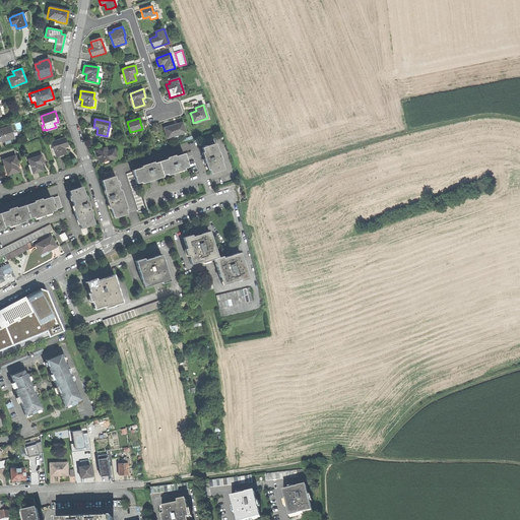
[(164,128),(168,138),(186,132),(182,123),(173,126),(164,128)]
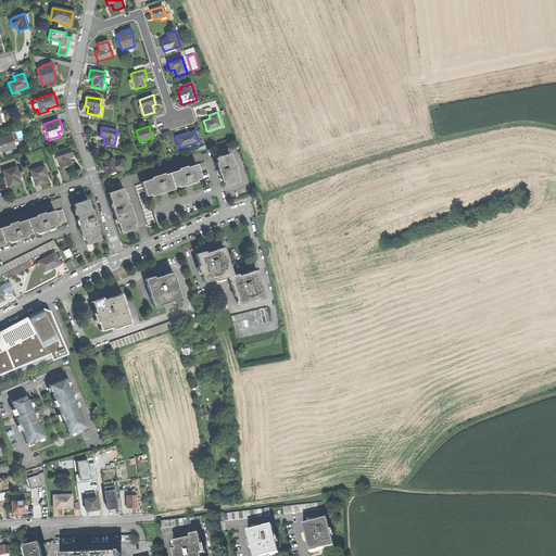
[(0,150),(0,152),(15,147),(11,134),(0,137),(0,144),(0,146),(0,150)]
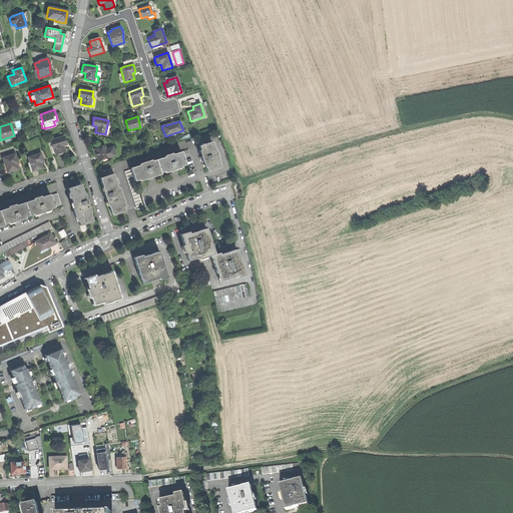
[(50,140),(55,154),(65,151),(63,145),(67,144),(65,140),(64,135),(50,140)]
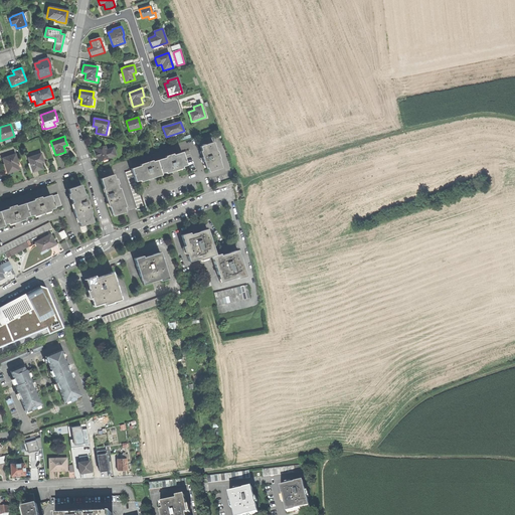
[(198,141),(200,146),(213,142),(211,137),(198,141)]
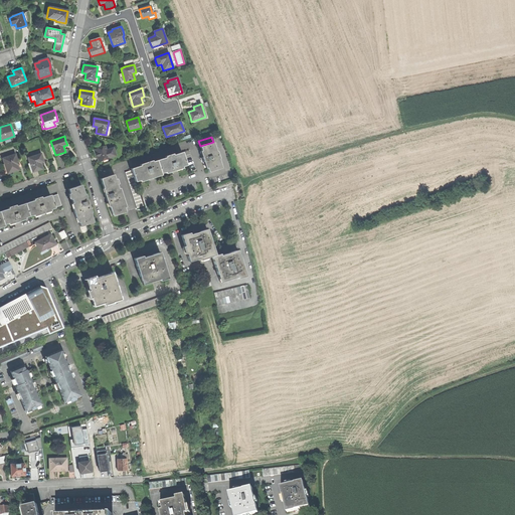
[(200,146),(201,151),(200,151),(202,157),(203,157),(205,161),(203,162),(205,168),(207,168),(208,172),(221,168),(218,159),(219,158),(217,151),(216,151),(213,142),(200,146)]
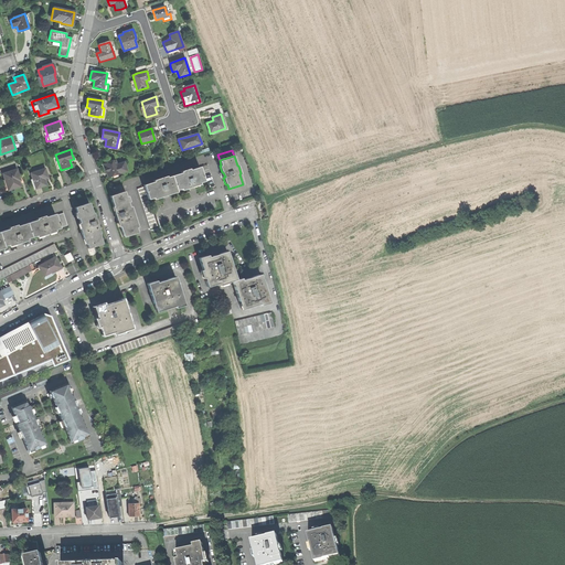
[(106,171),(108,177),(127,170),(125,161),(117,164),(115,159),(104,163),(106,171)]
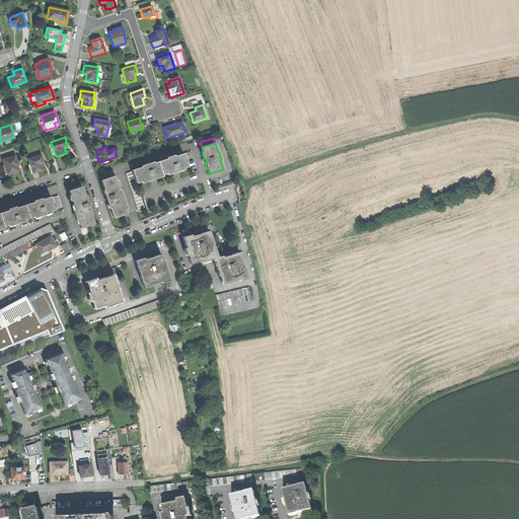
[(150,180),(150,178),(154,177),(154,178),(161,176),(161,175),(165,173),(165,174),(173,172),(172,171),(177,169),(177,171),(184,168),(184,167),(188,166),(183,153),(174,156),(173,155),(166,157),(167,159),(153,163),(153,162),(141,165),(142,167),(132,170),(133,171),(136,182),(142,181),(142,182),(150,180)]
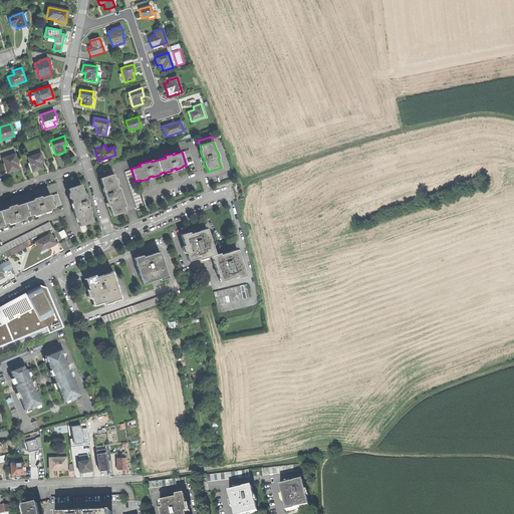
[(27,158),(32,172),(37,170),(42,169),(40,163),(44,161),(41,153),(27,158)]
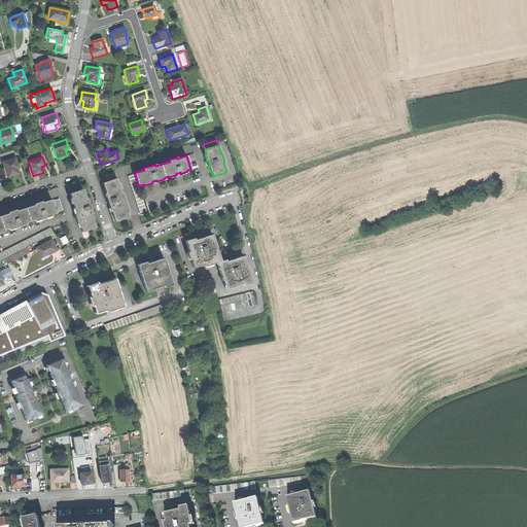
[(15,157),(3,162),(5,170),(8,177),(20,174),(18,169),(20,168),(15,157)]
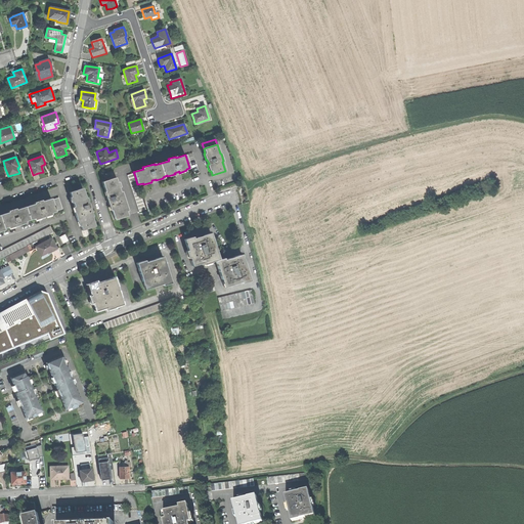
[(145,210),(137,184),(134,173),(127,175),(139,212),(145,210)]
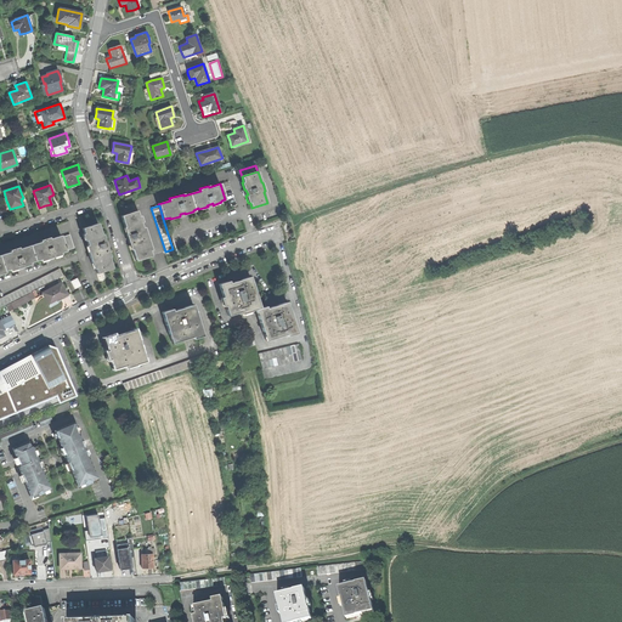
[(136,210),(122,215),(126,232),(125,233),(128,238),(129,243),(130,243),(136,260),(152,255),(150,249),(142,227),(140,222),(139,216),(136,210)]
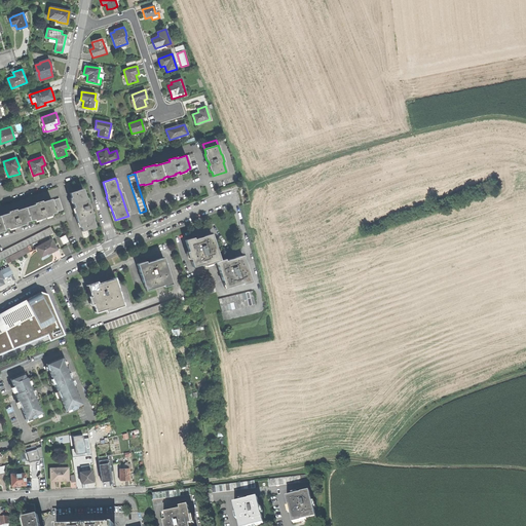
[(82,231),(95,227),(89,212),(90,212),(89,207),(87,202),(86,202),(82,188),(70,192),(71,197),(69,198),(71,203),(73,202),(74,208),(72,208),(79,227),(80,226),(82,231)]
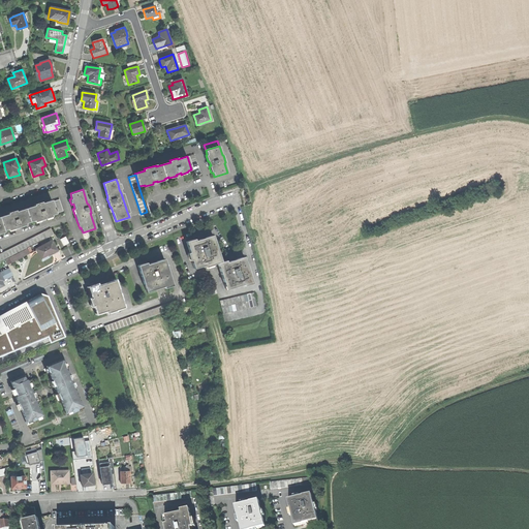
[(59,198),(52,200),(56,213),(63,210),(59,198)]
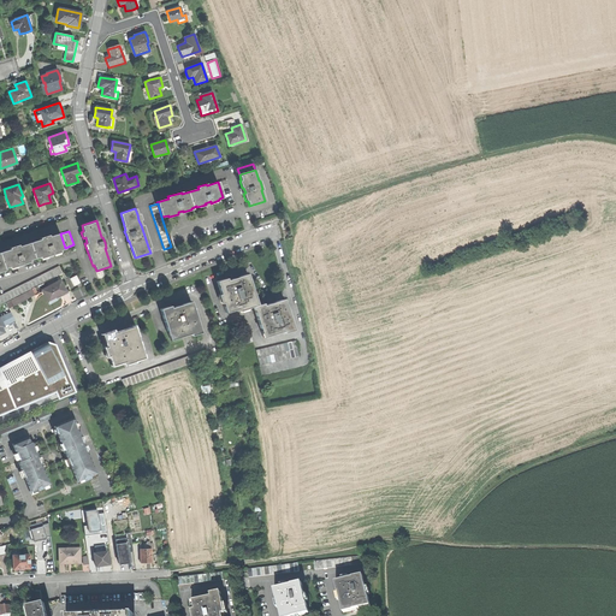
[(0,268),(4,267),(10,266),(17,264),(18,266),(21,266),(22,265),(22,264),(22,261),(29,259),(39,256),(46,254),(47,255),(47,256),(51,255),(53,255),(52,254),(52,252),(59,249),(65,248),(60,234),(59,232),(48,236),(48,235),(40,237),(40,238),(18,246),(18,244),(9,248),(10,249),(0,250),(0,268)]
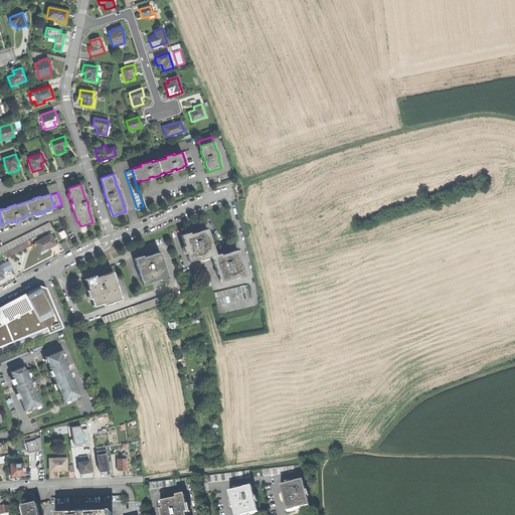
[(0,253),(52,228),(49,222),(0,246),(0,253)]
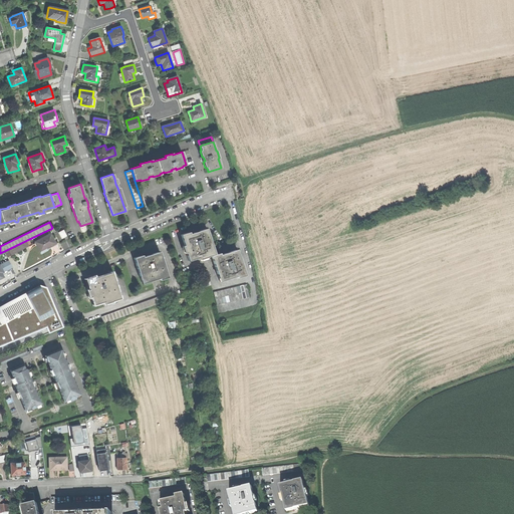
[(210,256),(215,254),(209,236),(207,237),(204,229),(195,232),(190,234),(189,232),(181,235),(186,252),(185,252),(188,261),(205,255),(206,257),(210,256)]
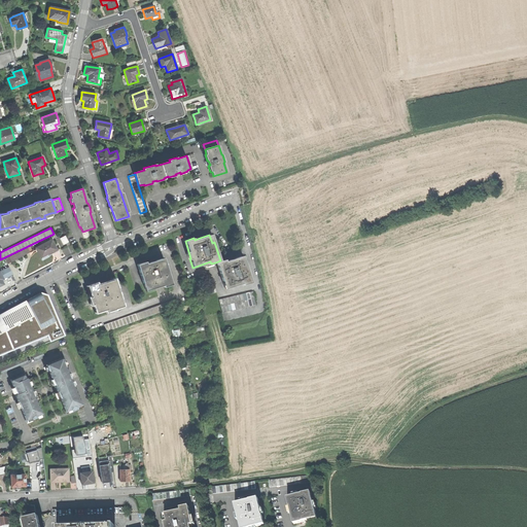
[(57,249),(51,239),(46,242),(41,244),(36,248),(41,257),(49,253),(57,249)]
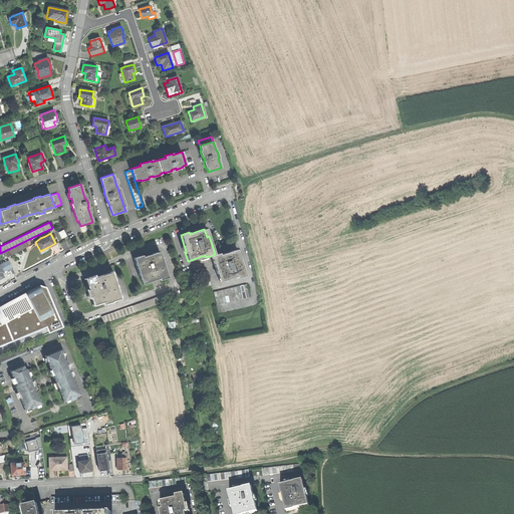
[(12,249),(14,254),(25,248),(22,244),(12,249)]
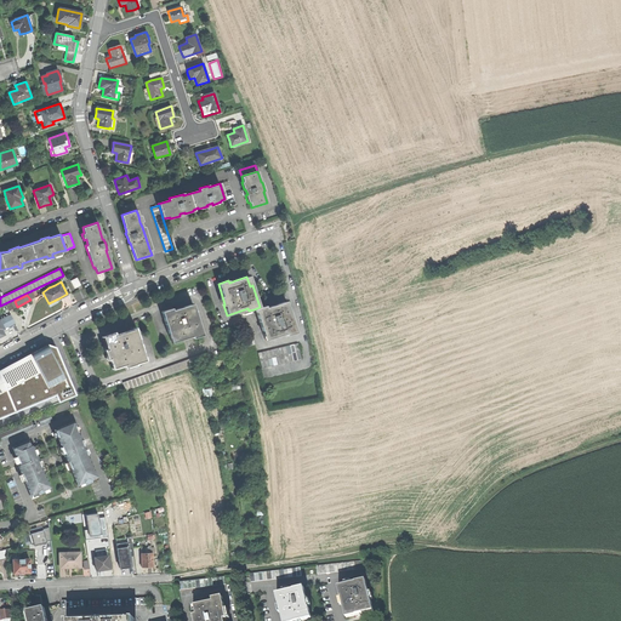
[(266,306),(260,307),(254,309),(261,331),(265,330),(267,339),(284,332),(285,336),(296,332),(289,309),(286,311),(283,302),(273,305),(266,307),(266,306)]
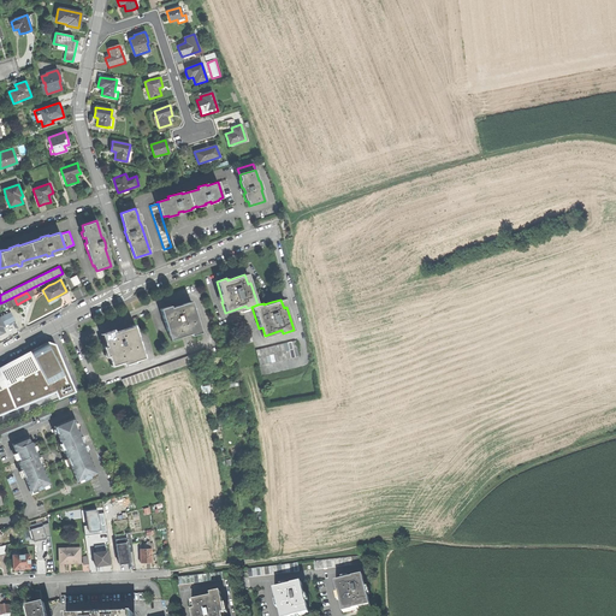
[(159,309),(167,332),(170,331),(173,339),(190,333),(191,336),(202,332),(194,309),(190,311),(188,302),(178,306),(171,308),(170,306),(159,309)]
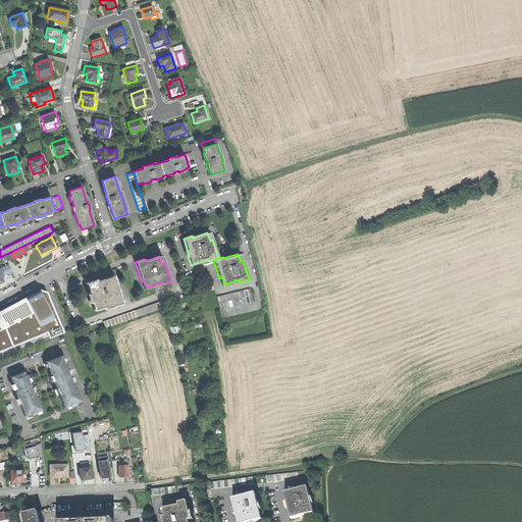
[(0,282),(3,281),(1,277),(12,272),(8,265),(7,266),(3,268),(0,269),(0,282)]
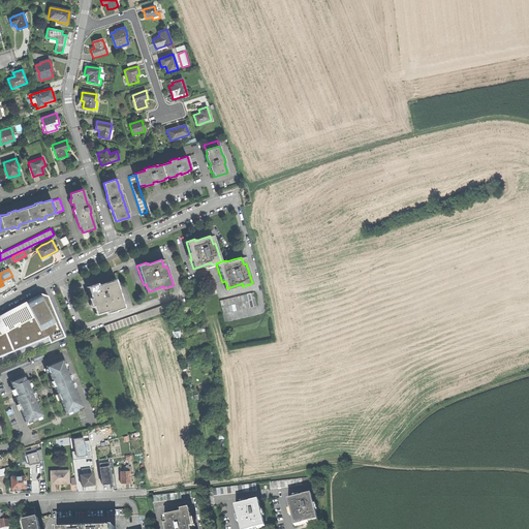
[(97,284),(88,287),(92,298),(89,299),(92,306),(93,305),(96,314),(106,310),(115,308),(115,310),(124,307),(117,287),(116,288),(113,281),(104,283),(98,285),(97,284)]
